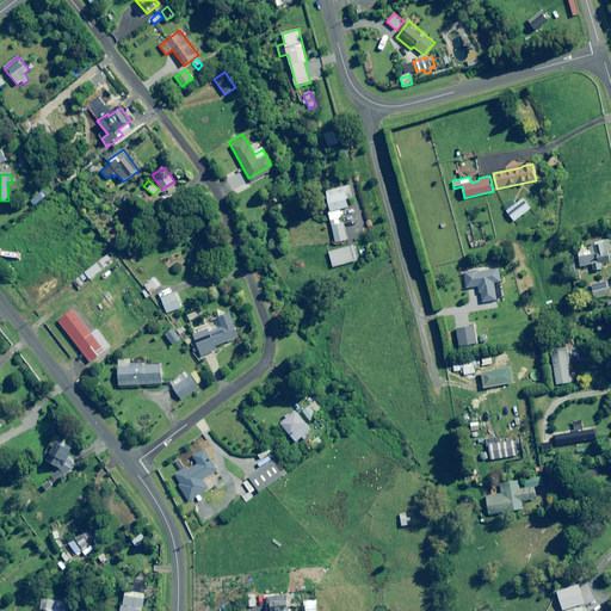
[(331,211),(340,209),(349,207),(347,199),(352,198),(350,185),(326,191),(331,211)]
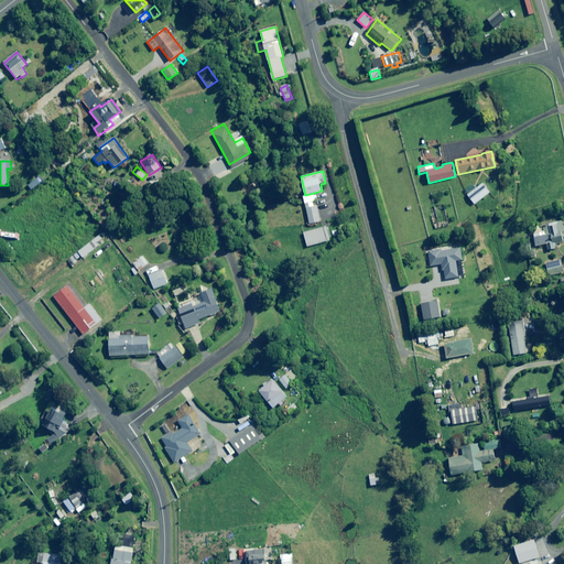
[(466,190),(469,194),(467,195),(475,204),(490,193),(483,183),(476,188),(473,185),(466,190)]
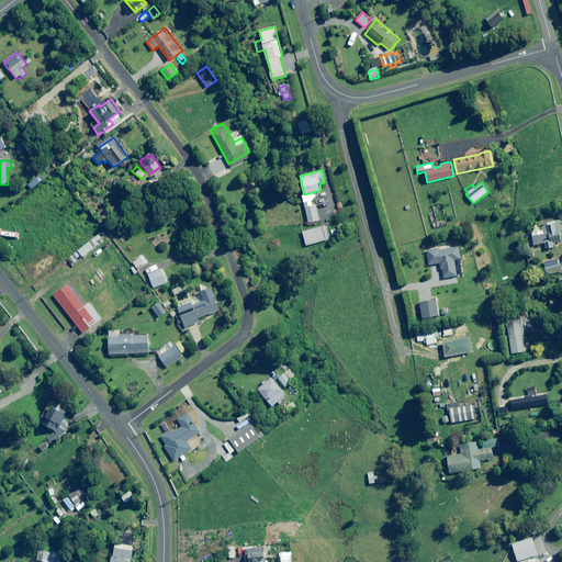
[(313,192),(304,194),(302,194),(308,223),(319,221),(315,204),(313,205),(312,201),(315,200),(313,192)]
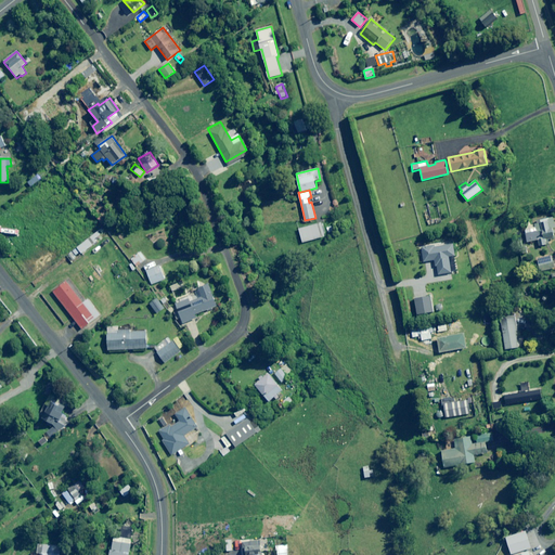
[(427,204),(431,226),(441,223),(436,202),(427,204)]
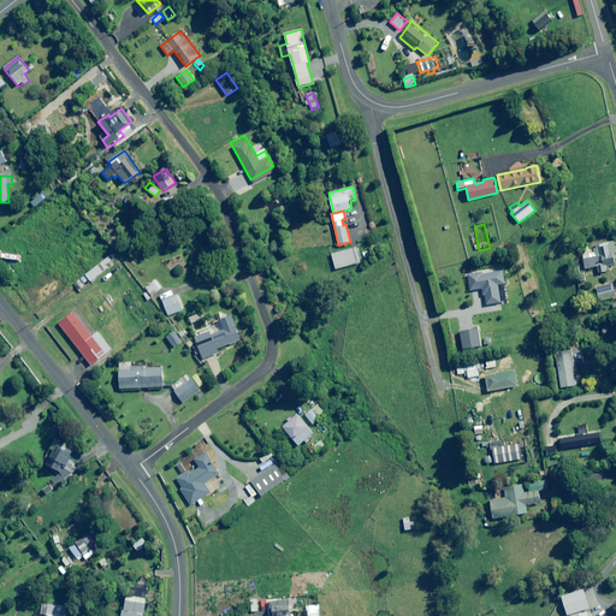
[(119,247),(111,237),(106,241),(114,252),(119,247)]
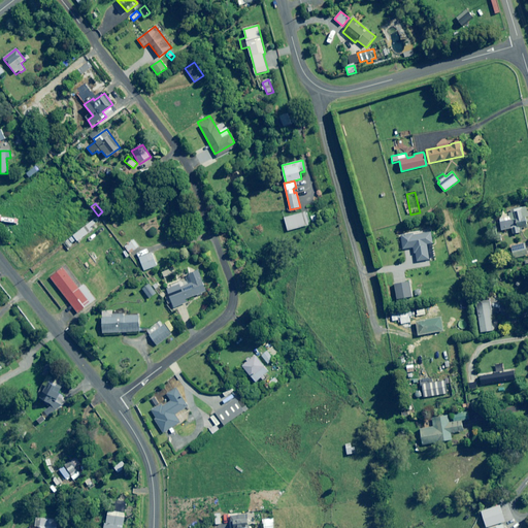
[(527,216),(527,213),(526,207),(508,212),(509,216),(499,219),(502,231),(512,228),(514,234),(522,232),(521,229),(527,226),(526,218),(527,216)]
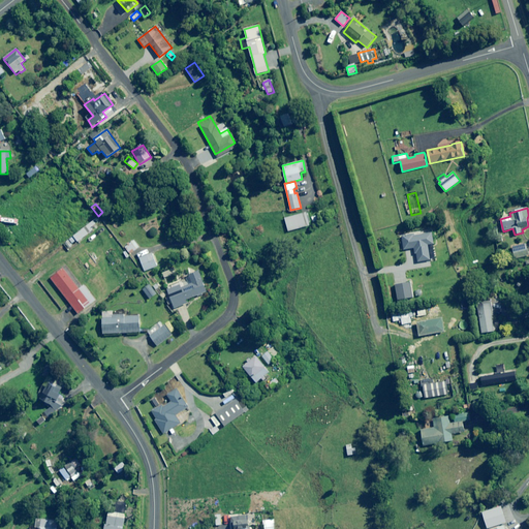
[(28,221),(22,210),(18,212),(23,223),(28,221)]
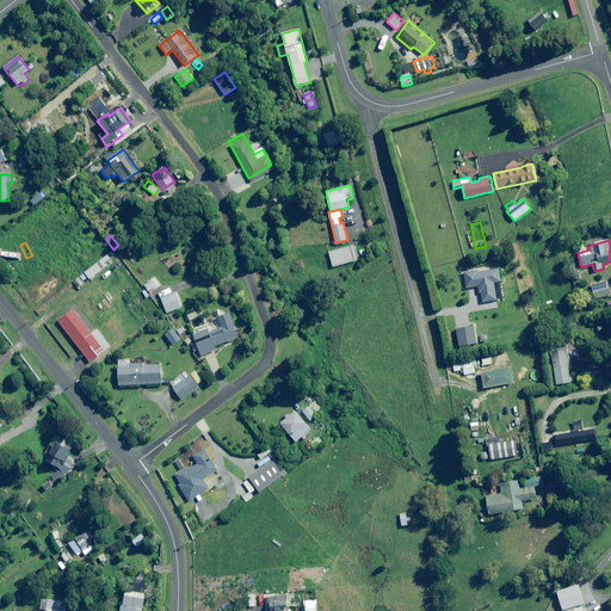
[(358,260),(353,245),(329,252),(333,267),(358,260)]
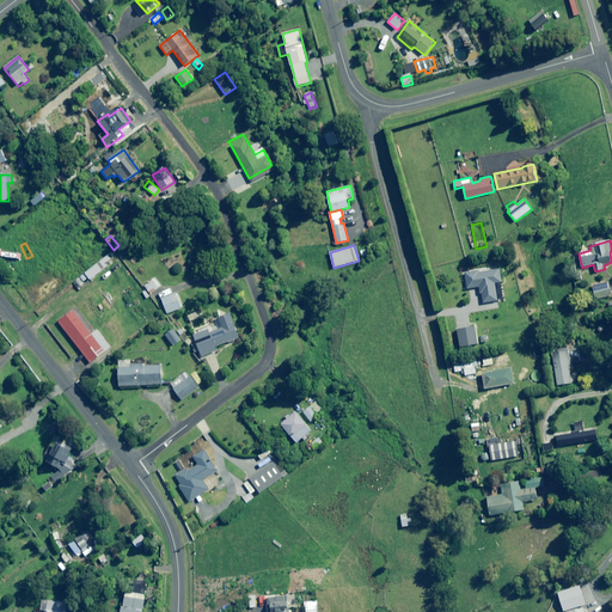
[(97,251),(95,248),(85,254),(87,258),(97,251)]
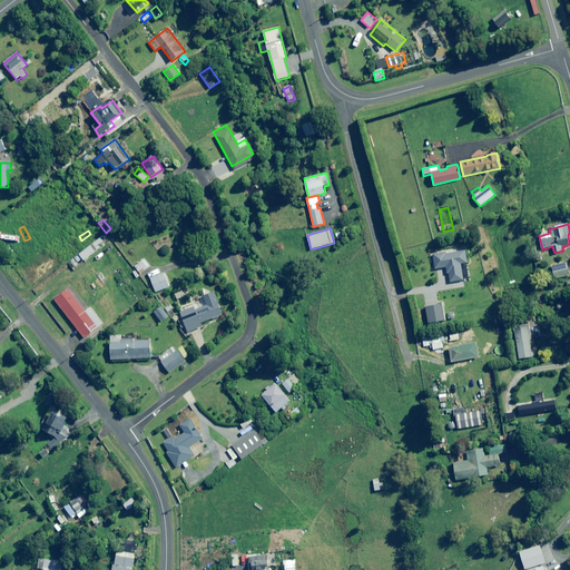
[(82,242),(88,248),(79,255),(85,261),(106,244),(100,237),(96,241),(90,235),(82,242)]
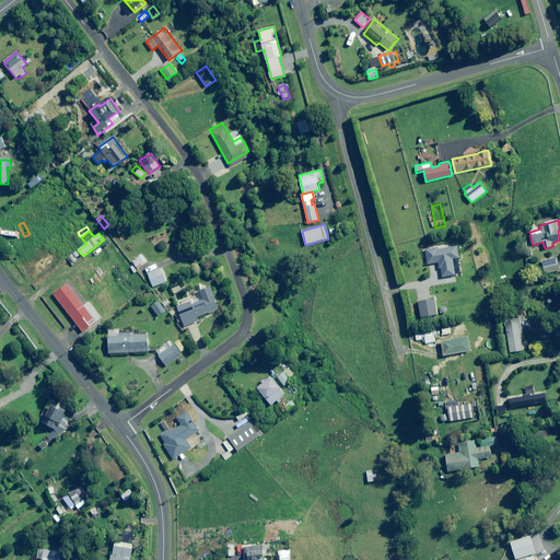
[(461,258),(458,246),(427,251),(428,264),(439,263),(439,269),(441,269),(442,277),(462,275),(461,258)]
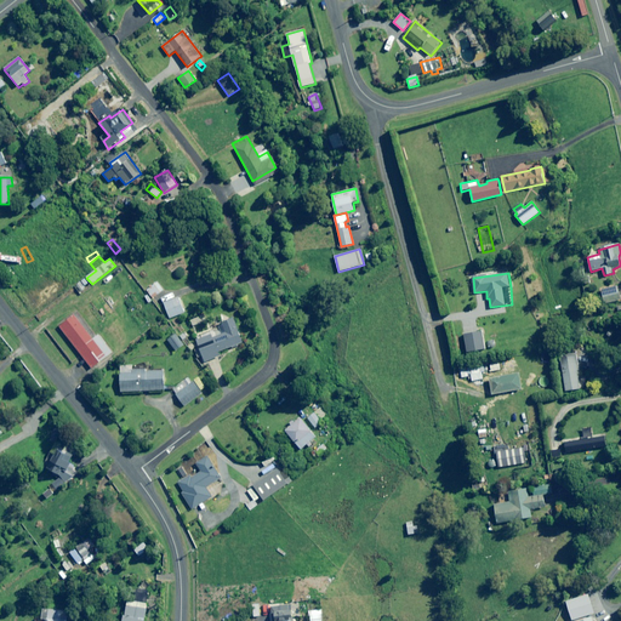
[(164,290),(158,281),(146,290),(152,298),(164,290)]
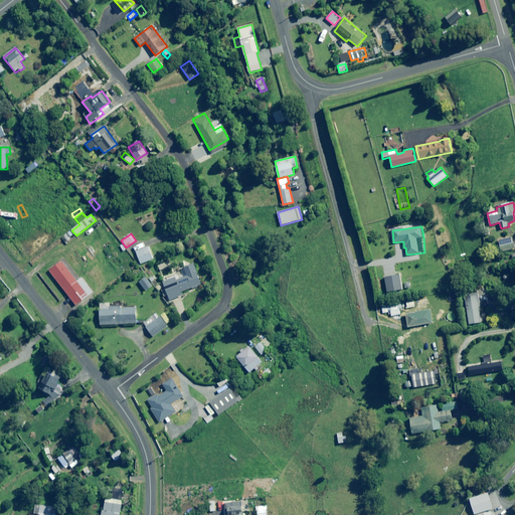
[(514,242),(514,243),(512,236),(498,240),(501,252),(511,249),(512,251),(514,249),(514,242)]
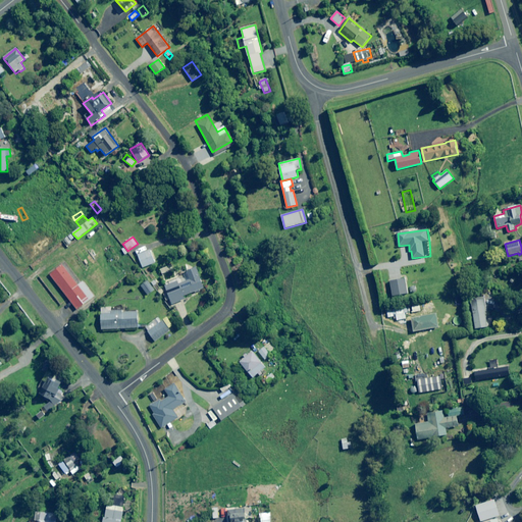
[(155,263),(150,250),(138,255),(143,268),(155,263)]
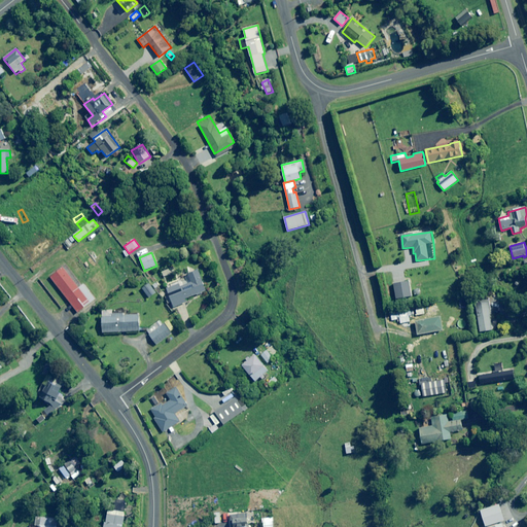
[(175,273),(173,268),(162,272),(164,277),(175,273)]
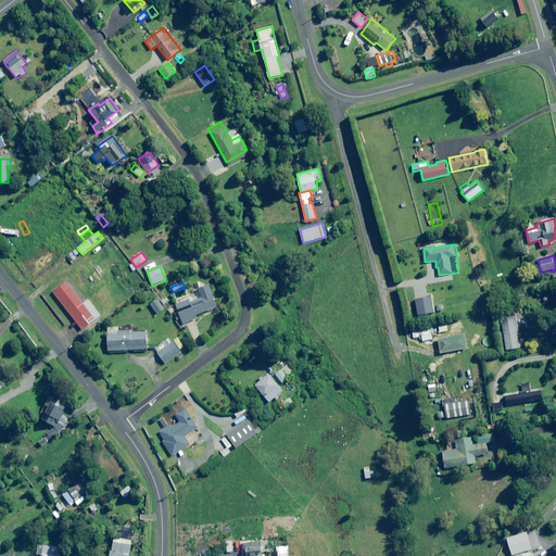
[(83,304),(66,283),(53,293),(83,330),(101,316),(88,300),(83,304)]
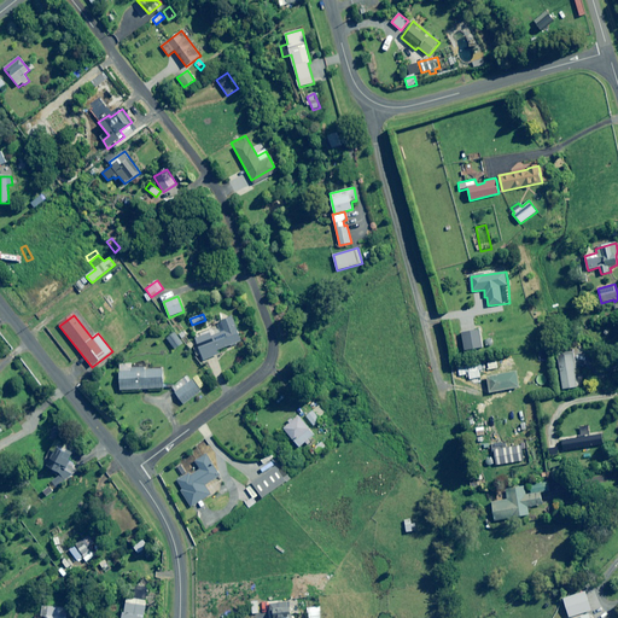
[(197,357),(203,355),(204,360),(220,354),(219,350),(243,340),(233,316),(221,321),(223,328),(210,333),(196,339),(198,345),(192,348),(197,357)]
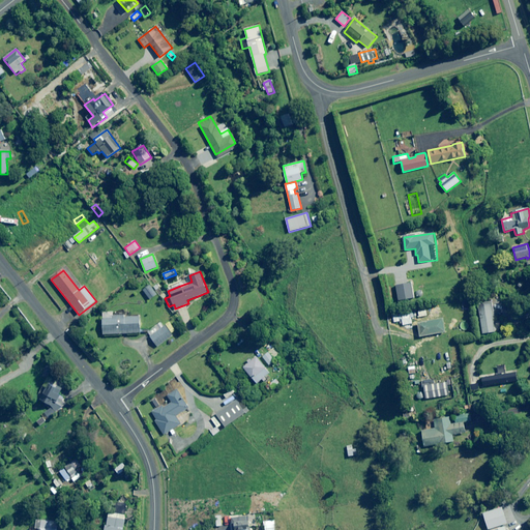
[(158,294),(155,291),(160,287),(157,283),(152,287),(150,285),(143,290),(150,300),(158,294)]
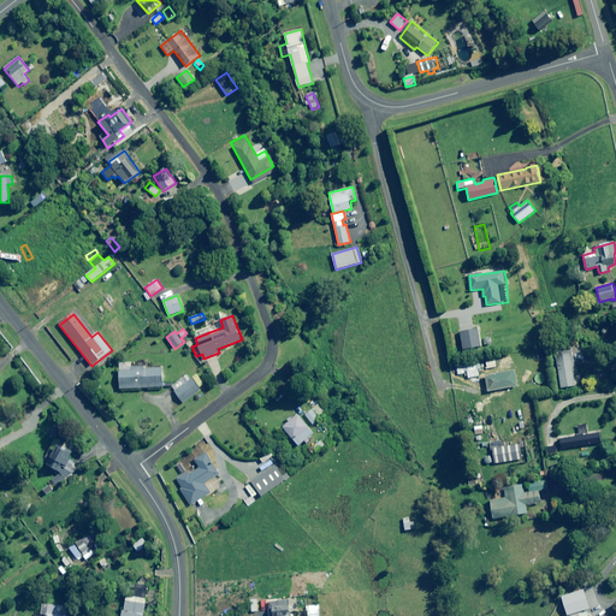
[(481,347),(478,329),(461,332),(463,349),(481,347)]
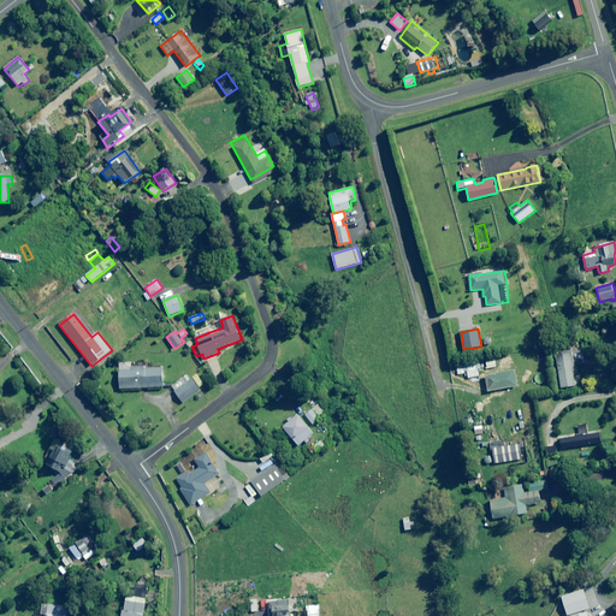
[(584,369),(580,349),(556,353),(561,388),(576,386),(574,371),(584,369)]
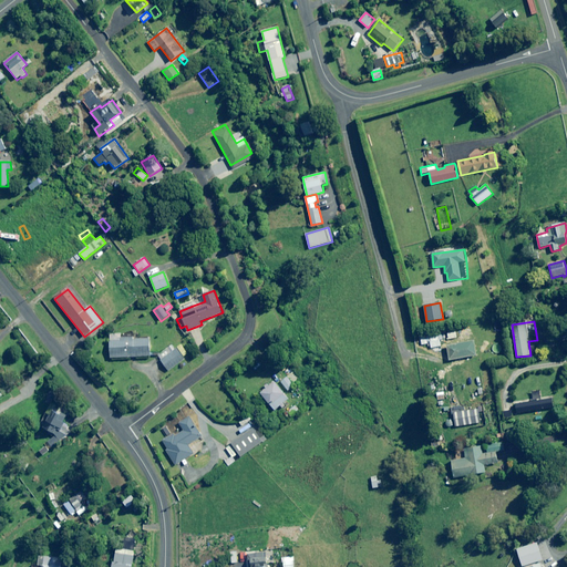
[(443,341),(441,332),(420,337),(422,344),(430,343),(432,352),(442,350),(441,341),(443,341)]
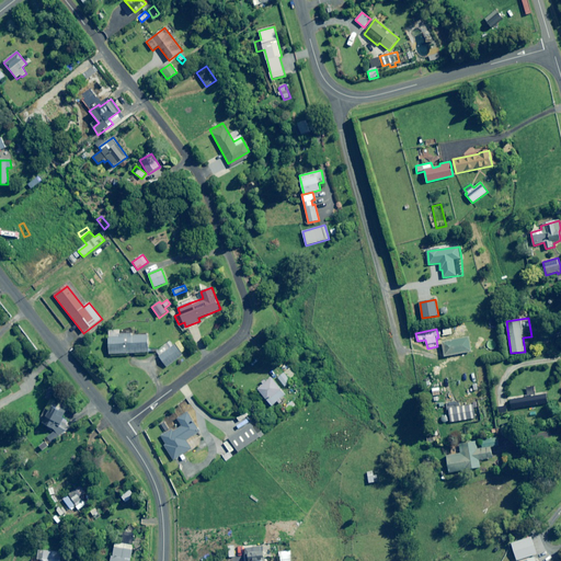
[(149,353),(149,334),(134,335),(134,330),(119,331),(109,331),(110,354),(149,353)]
